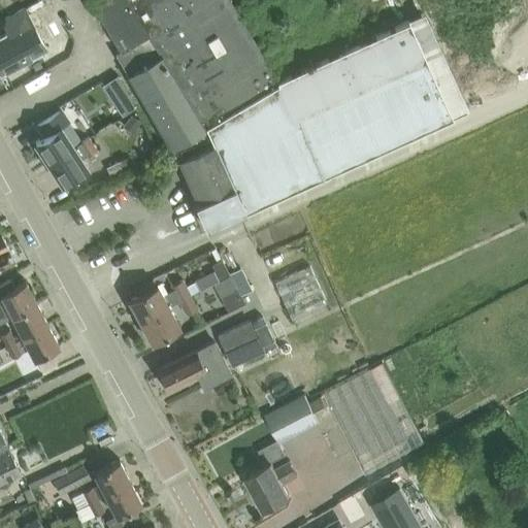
[(122,43),(112,51),(116,56),(146,35),(122,0),(98,0),(94,3),(122,43)]
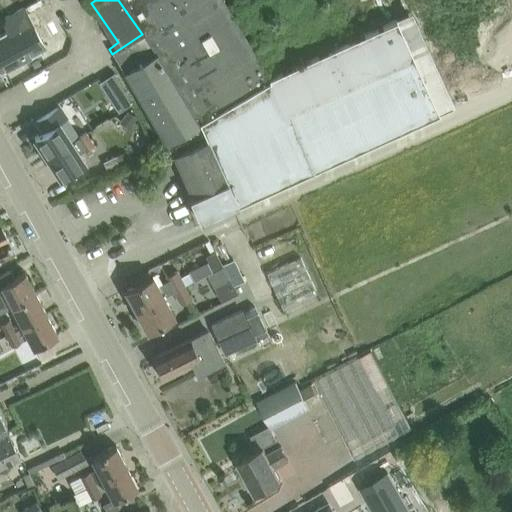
[(362,143),(451,109),(413,9),(187,97),(201,131),(169,143),(196,214),(252,192),(252,193),(364,150),(362,143)]
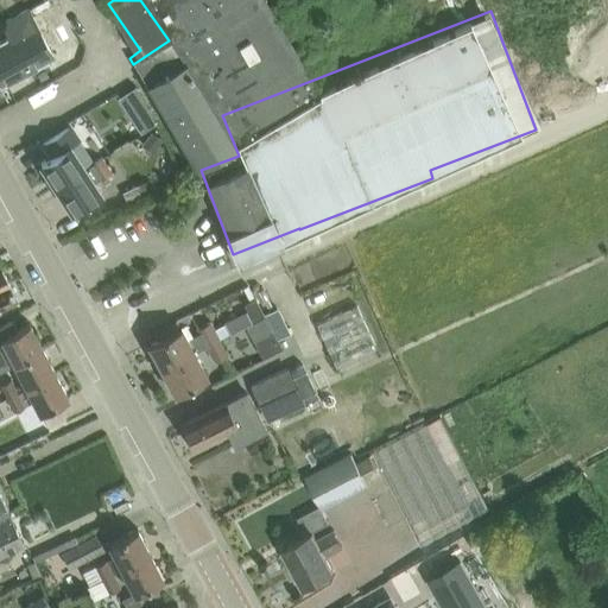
[(27,12),(1,26),(10,40),(0,45),(0,81),(2,86),(52,58),(27,12)]
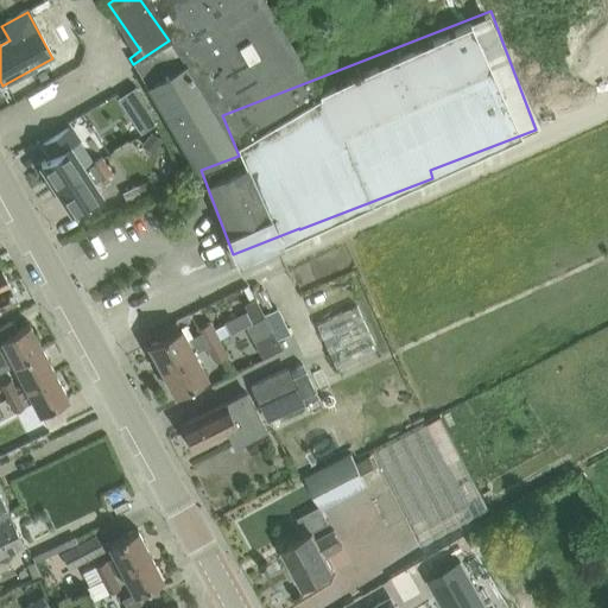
[(238,67),(263,67),(264,94),(302,92),(301,75),(287,75),(286,49),(251,50),(249,31),(236,31),(238,67)]
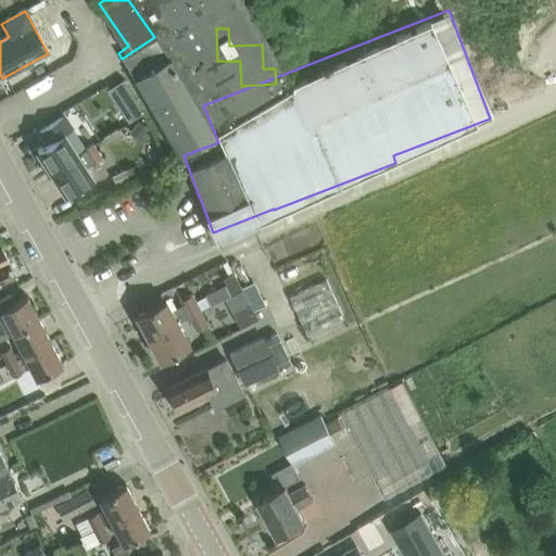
[(168,49),(131,66),(171,146),(211,126),(203,109),(199,111),(168,49)]
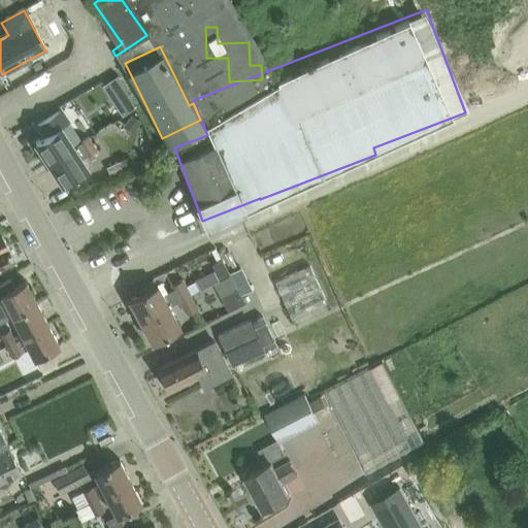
[(25,80),(48,69),(43,60),(21,72),(25,80)]
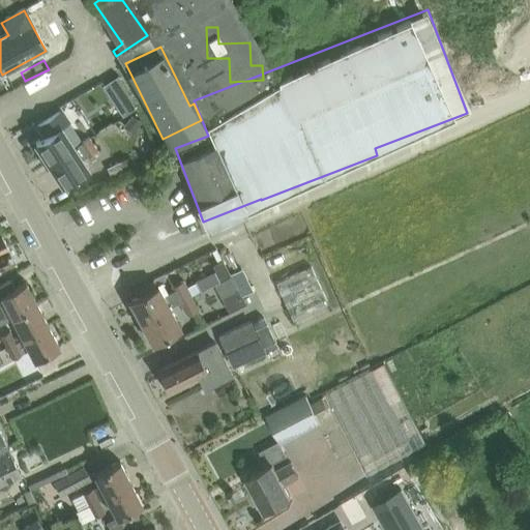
[(135,109),(118,77),(101,87),(121,117),(135,109)]
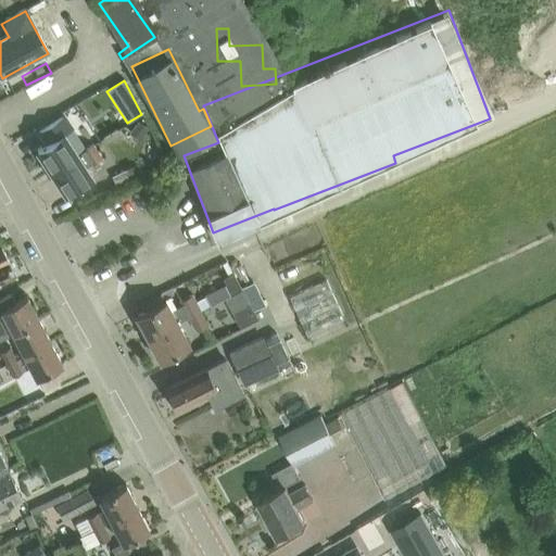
[(39,134),(47,146),(37,151),(51,173),(86,150),(64,117),(39,134)]
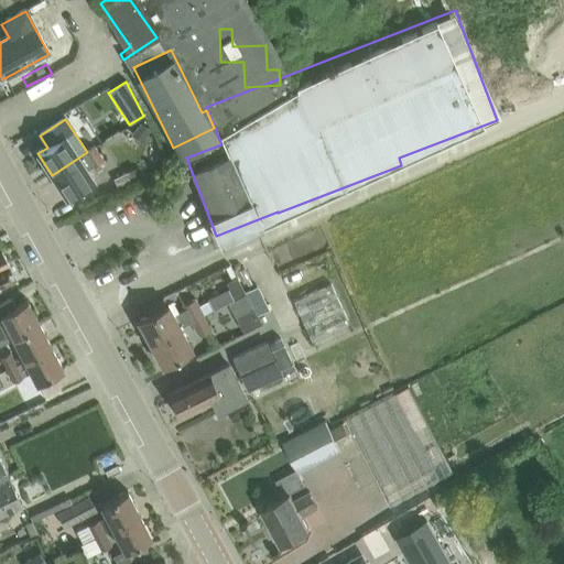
[(87,152),(52,175),(65,195),(90,180),(84,169),(95,162),(96,163),(101,160),(94,148),(87,152)]
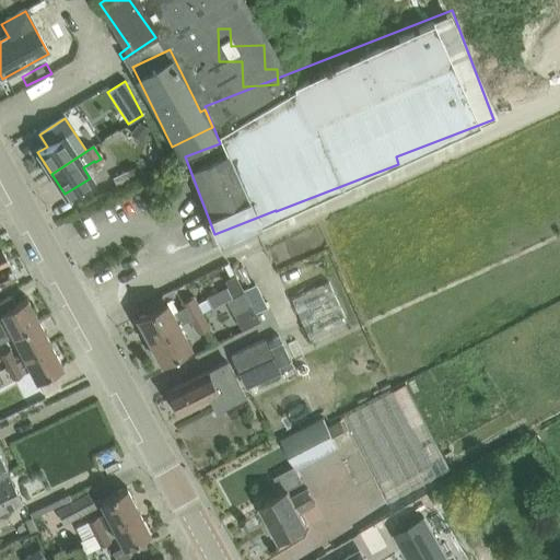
[(187,154),(184,148),(175,151),(178,159),(187,154)]
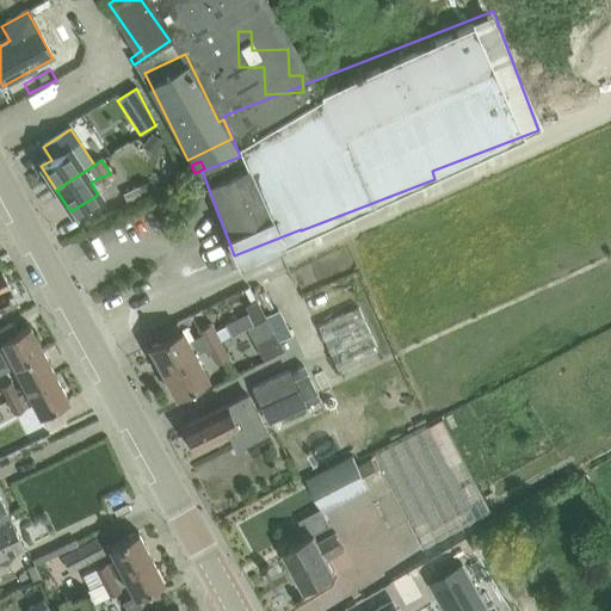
[(144,183),(122,195),(128,205),(150,195),(144,183)]
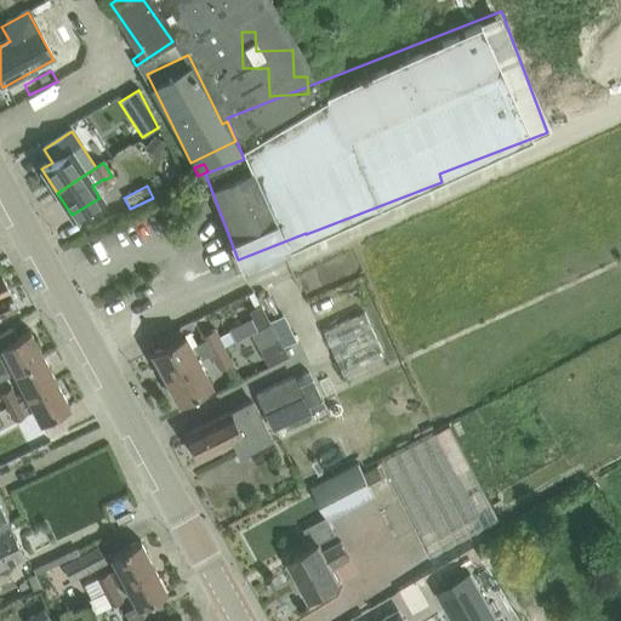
[(9,291),(0,295),(0,315),(17,308),(9,291)]
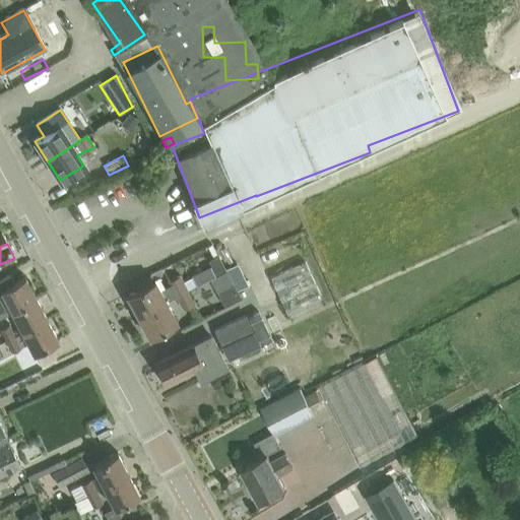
[(305,262),(271,277),(287,314),(321,299),(305,262)]
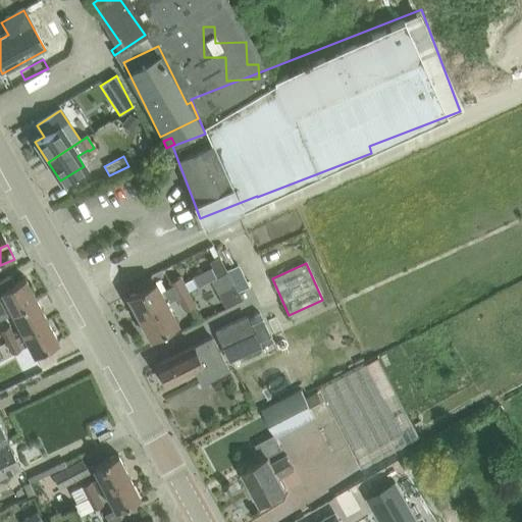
[(11,275),(0,280),(0,318),(11,313),(36,300),(24,278),(15,283),(11,275)]
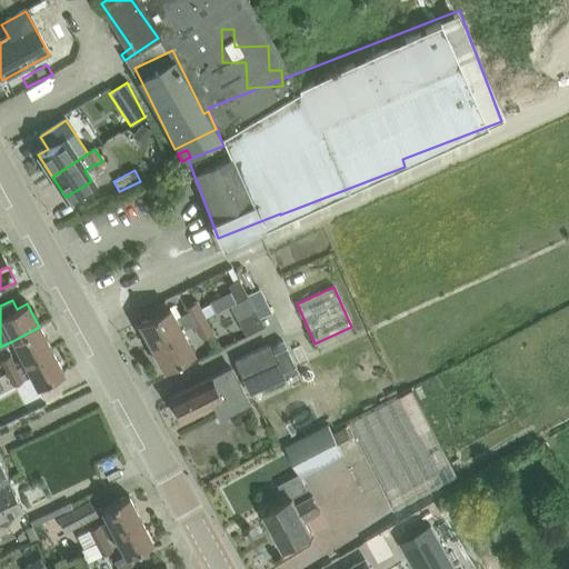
[(186,312),(176,318),(169,307),(137,325),(150,348),(182,330),(192,325),(203,318),(216,312),(211,303),(199,309),(196,302),(185,309),(186,312)]
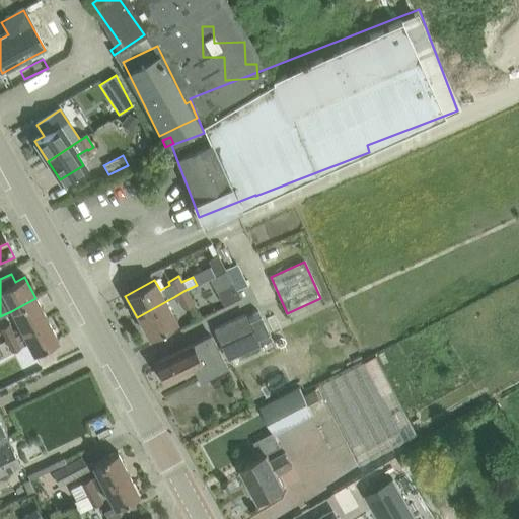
[(186,290),(175,296),(183,310),(194,304),(186,290)]
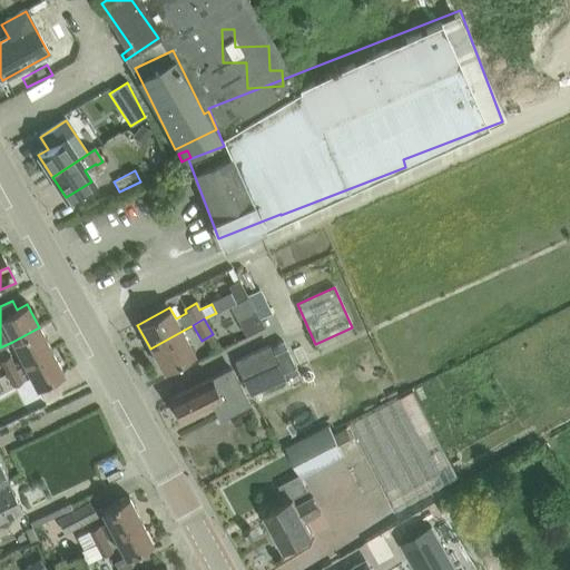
[(19,355),(23,365),(51,351),(39,327),(12,342),(19,355)]
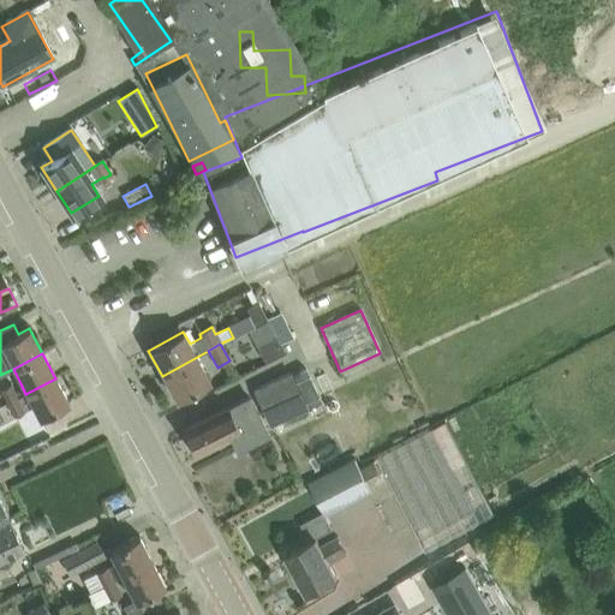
[(212,382),(197,357),(162,376),(177,401),(212,382)]
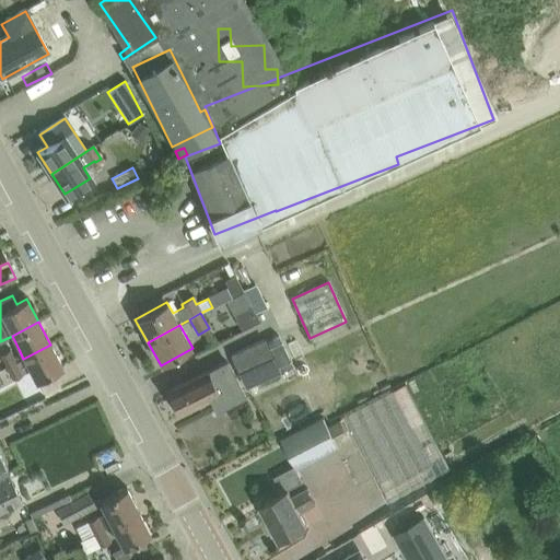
[(278,334),(265,339),(230,356),(245,389),(280,373),(294,366),(278,334)]
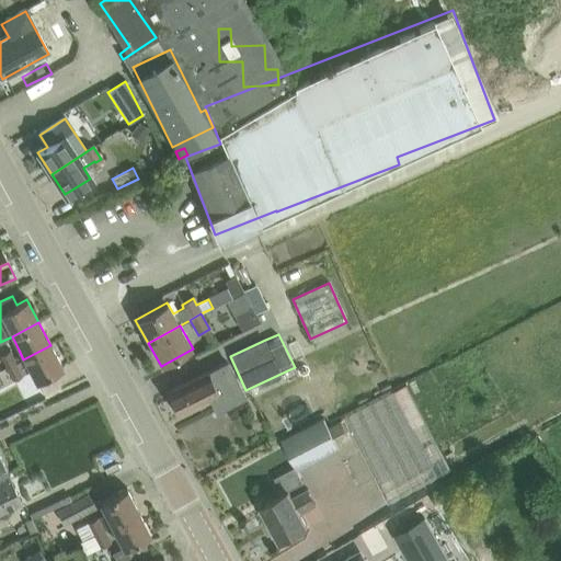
[(23,359),(15,363),(22,375),(30,370),(36,382),(54,373),(63,368),(50,345),(23,359)]
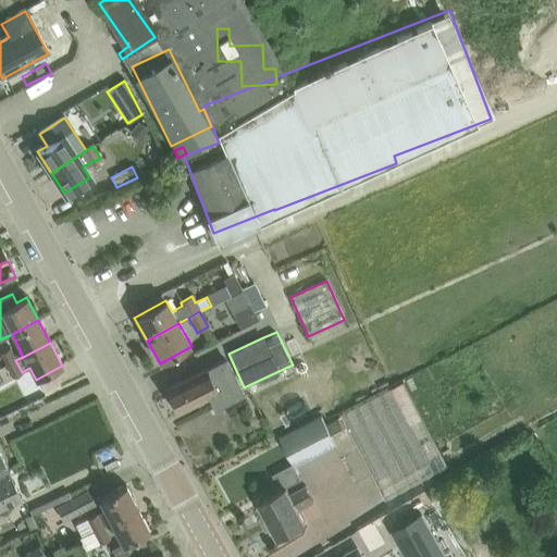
[(9,348),(0,353),(0,354),(7,366),(15,360),(9,348)]
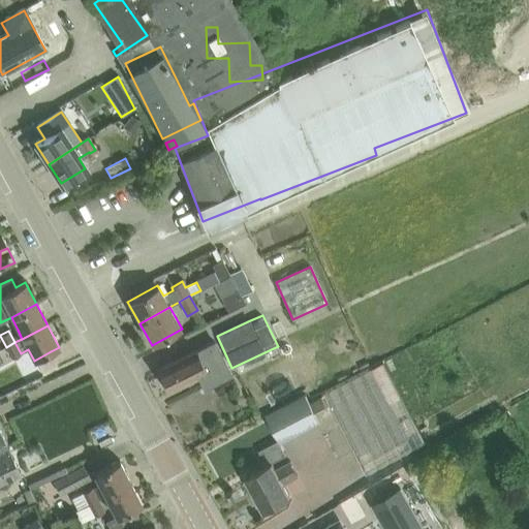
[(14,342),(6,347),(11,359),(21,353),(14,342)]
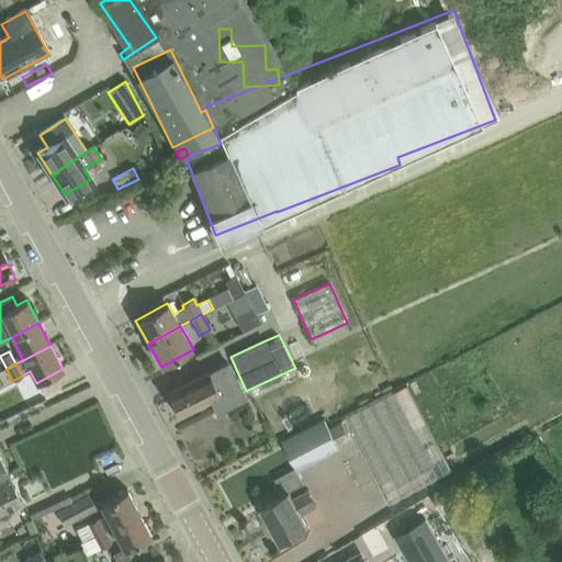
[(229,388),(224,379),(213,384),(209,374),(168,394),(178,414),(229,388)]
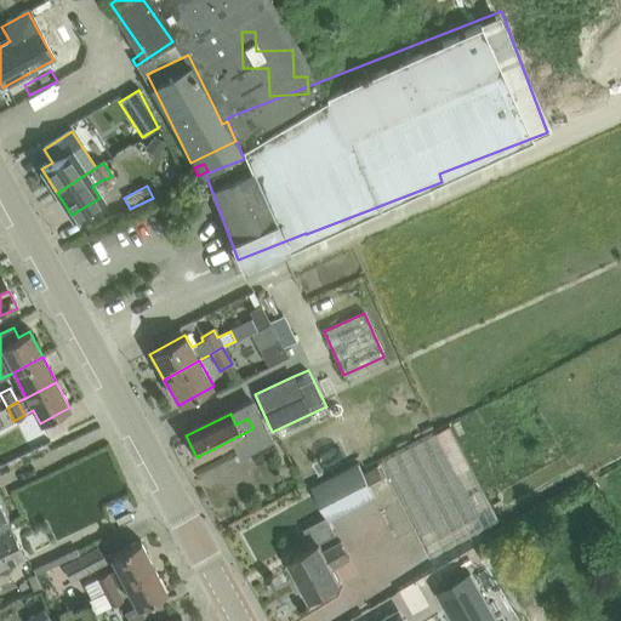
[(497,519),(449,425),(380,462),(429,558),(497,519)]
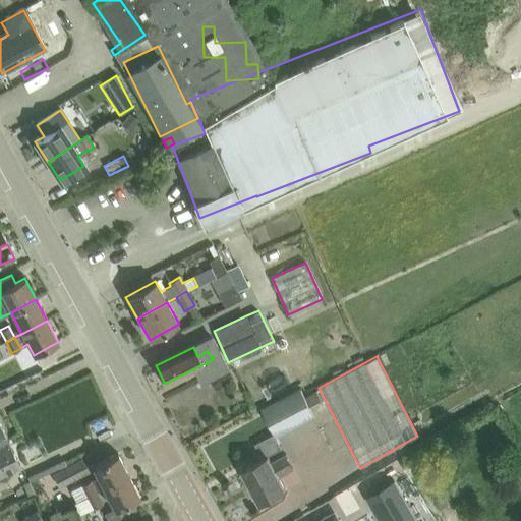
[(253,445),(262,459),(241,470),(258,503),(285,488),(278,476),(291,469),(285,456),(271,463),(268,456),(281,449),(276,438),(314,417),(310,408),(313,407),(317,415),(327,410),(323,403),(323,402),(316,391),(304,397),(300,390),(261,411),(273,435),(253,445)]
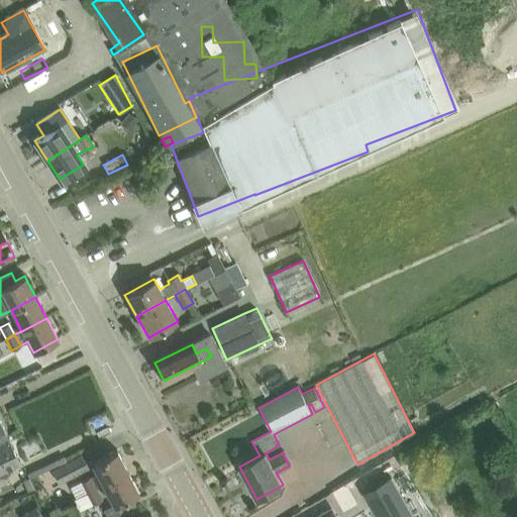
[(0,471),(19,462),(9,439),(0,443),(0,471)]
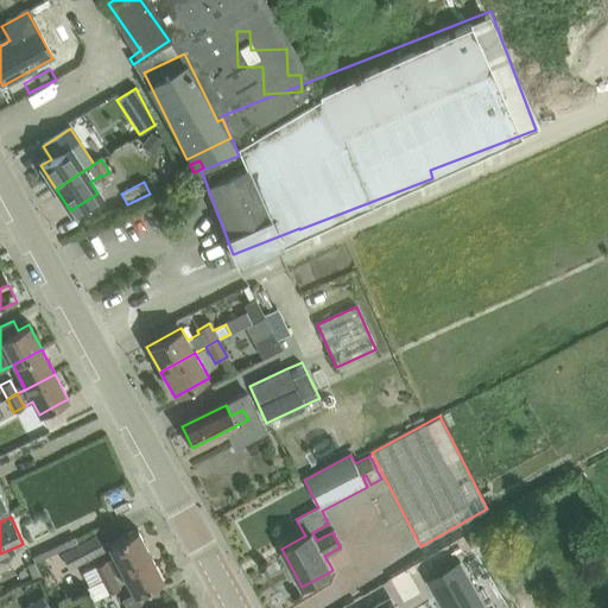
[(115,557),(106,562),(106,561),(95,565),(109,593),(120,587),(113,574),(122,570),(150,556),(137,530),(108,545),(115,557)]
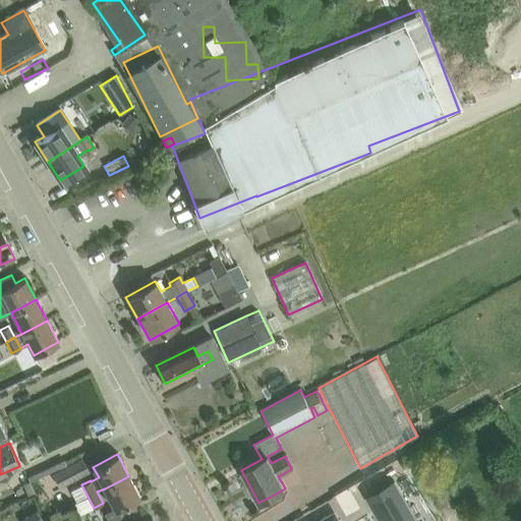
[(88,472),(79,459),(54,472),(61,485),(88,472)]
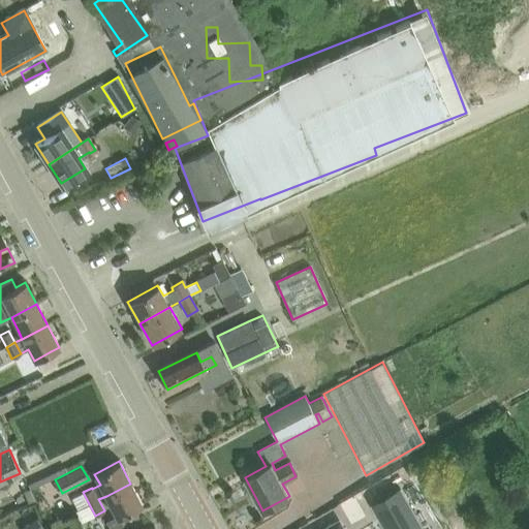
[(434,528),(408,481),(381,497),(399,528),(434,528)]
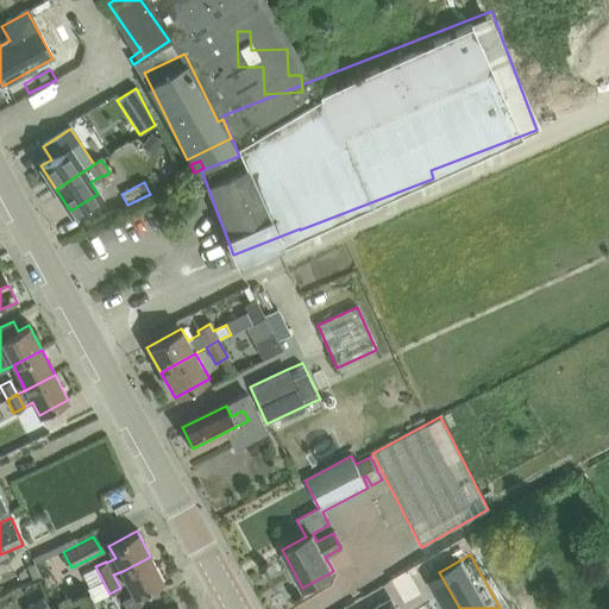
[(123,571),(136,596),(121,603),(125,608),(139,608),(161,598),(154,586),(163,581),(150,557),(123,571)]
